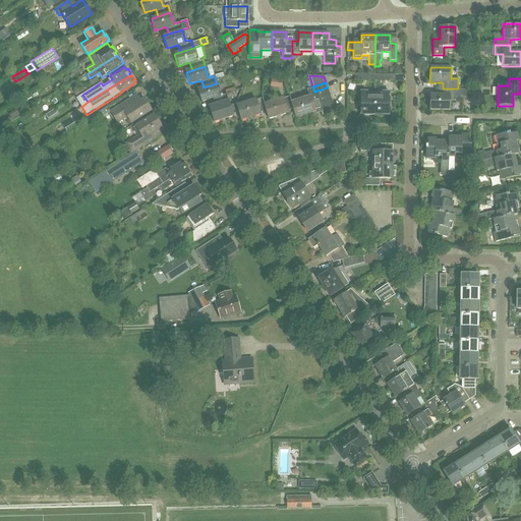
[(213,98),(215,105),(228,101),(225,94),(220,95),(217,83),(204,88),(197,90),(201,102),(213,98)]
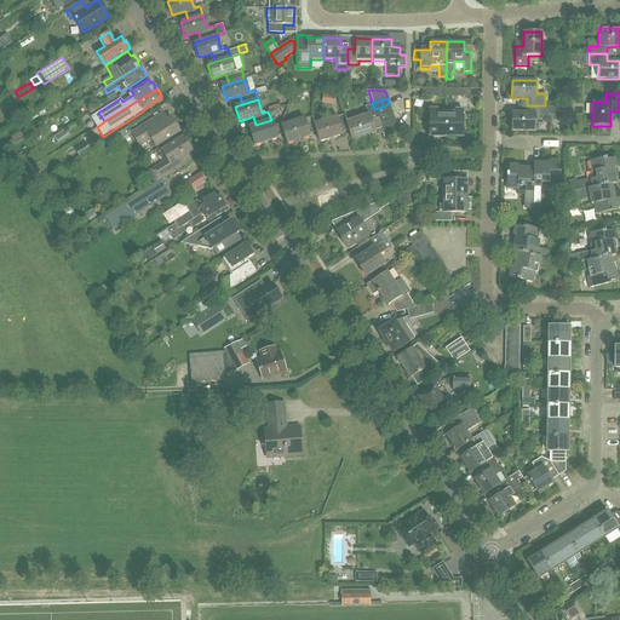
[(380,128),(382,130),(396,125),(394,119),(379,124),(377,116),(374,109),(373,104),(366,107),(368,115),(345,122),(348,130),(351,141),(374,133),(374,131),(380,128)]
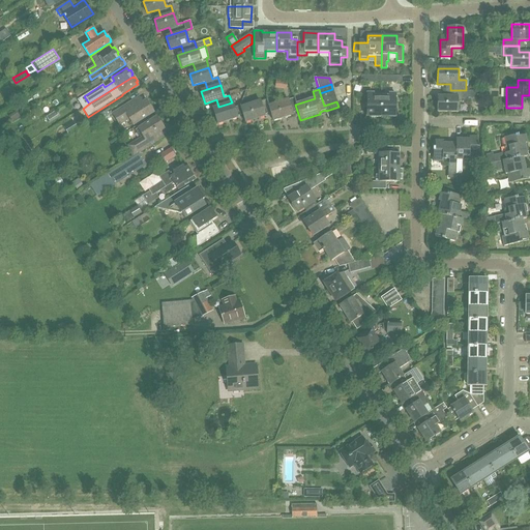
[(332,89),(320,93),(322,99),(334,95),(332,89)]
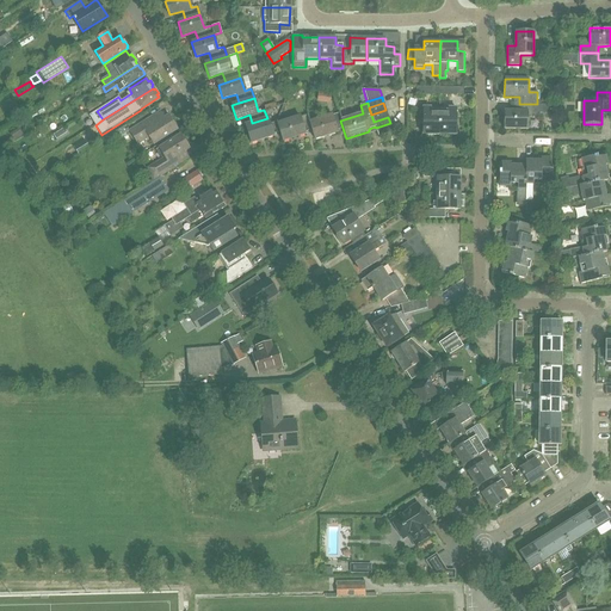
[(528,115),(532,115),(532,117),(539,117),(539,113),(549,113),(550,105),(537,104),(519,104),(519,111),(504,111),(504,129),(528,129),(528,115)]
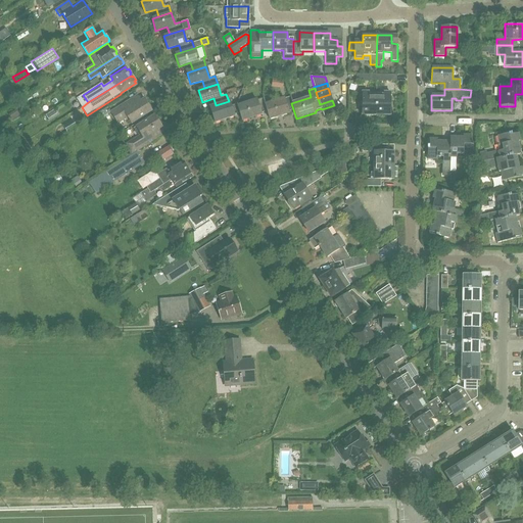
[(363,91),(362,115),(376,115),(376,97),(376,94),(369,94),(369,91),(363,91)]
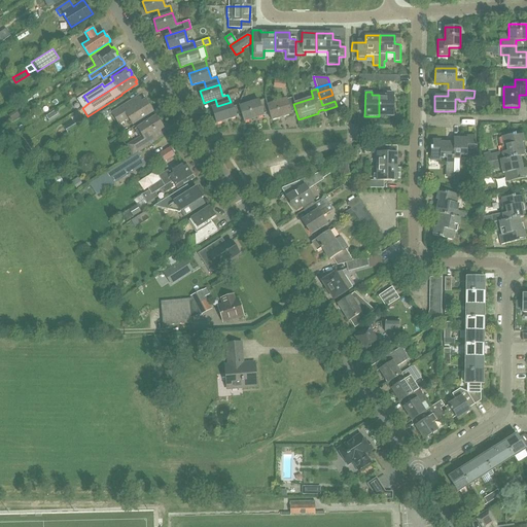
[(387,98),(379,98),(379,116),(393,116),(394,93),(387,93),(387,98)]
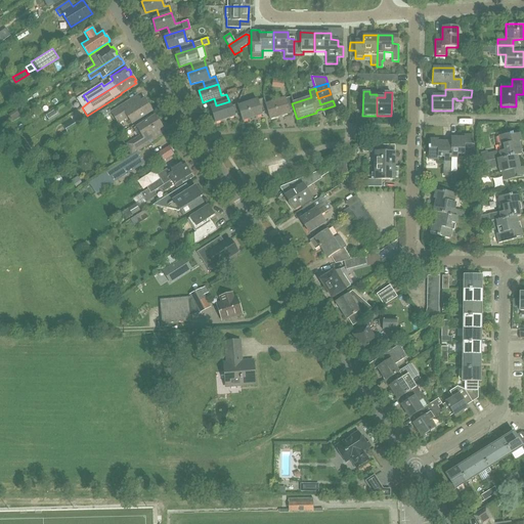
[(333,100),(331,94),(318,98),(320,104),(333,100)]
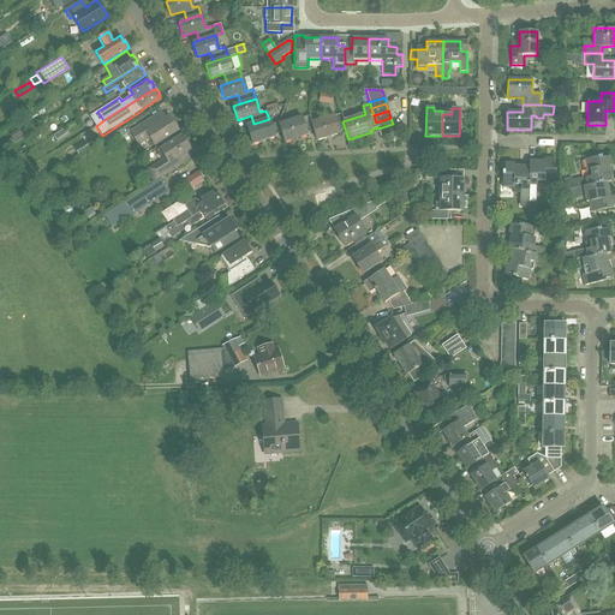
[(334,117),(311,124),(312,131),(316,141),(339,133),(339,131),(345,129),(342,121),(340,114),(334,117)]
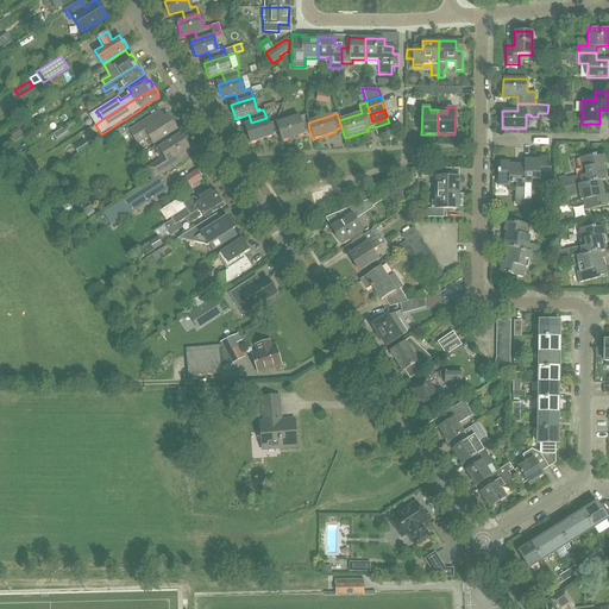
[(137,143),(148,136),(152,144),(176,129),(168,114),(154,123),(150,117),(129,130),(137,143)]
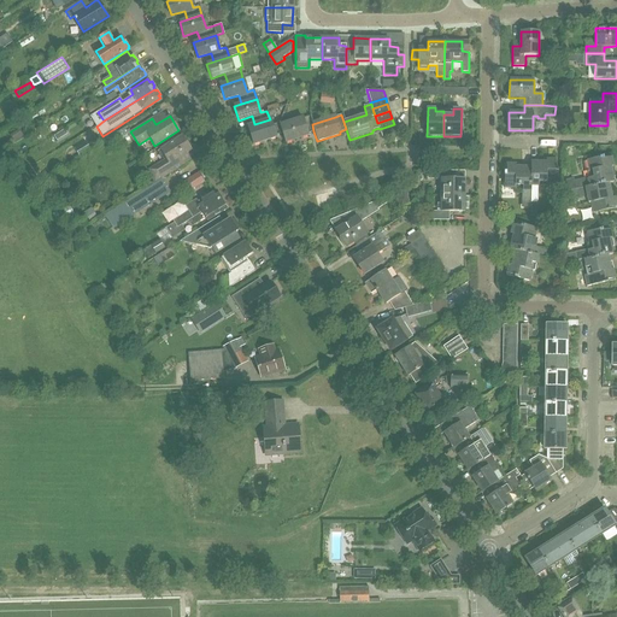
[(307,134),(313,131),(312,124),(310,116),(280,125),(282,133),(285,144),(309,135),(307,134)]
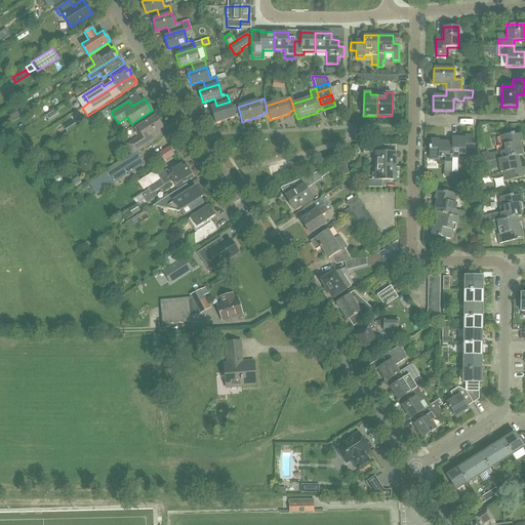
[(234,115),(240,113),(238,107),(237,105),(231,107),(230,102),(216,106),(210,108),(215,122),(235,116),(234,115)]
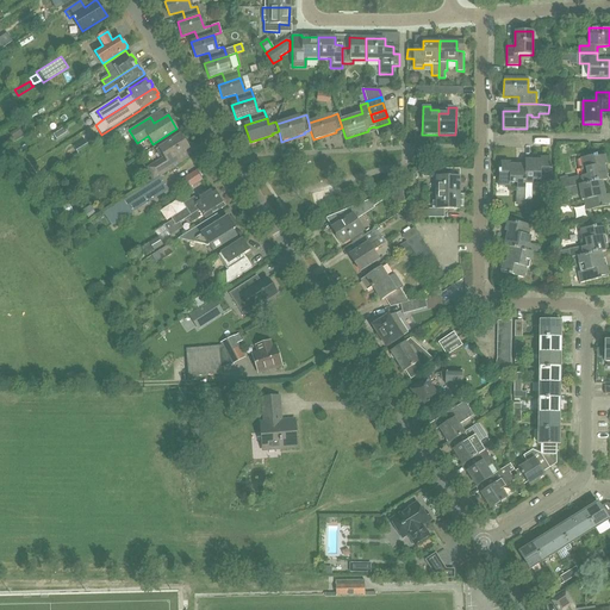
[(392,131),(390,123),(375,128),(378,136),(392,131)]
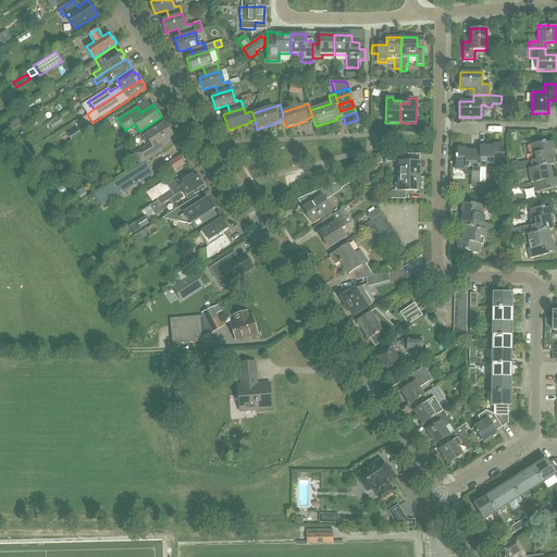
[(51,127),(61,121),(59,116),(49,123),(51,127)]
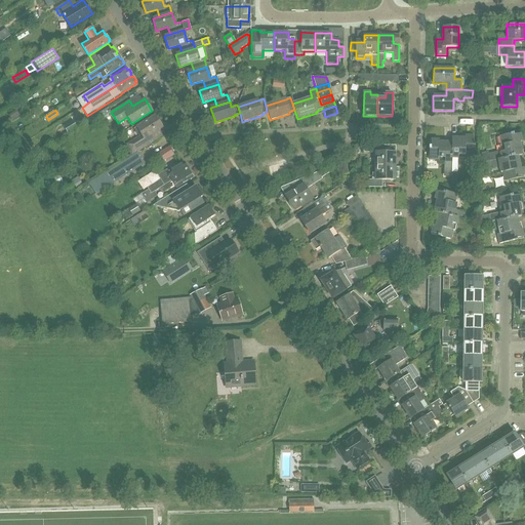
[(16,112),(9,117),(12,122),(21,118),(16,112)]
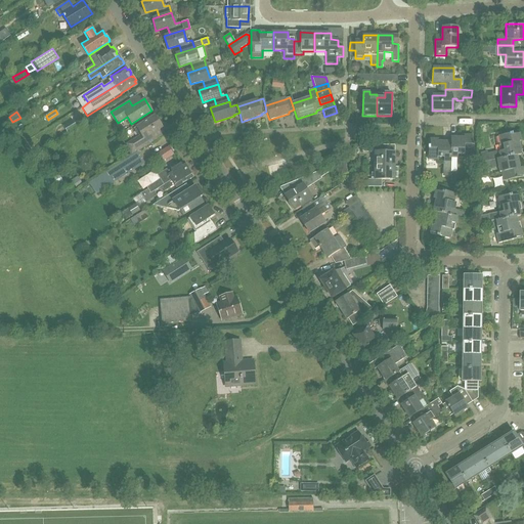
[(162,127),(156,118),(154,115),(134,127),(135,128),(132,129),(136,135),(138,133),(139,135),(126,143),(127,146),(126,147),(130,155),(155,139),(151,133),(162,127)]
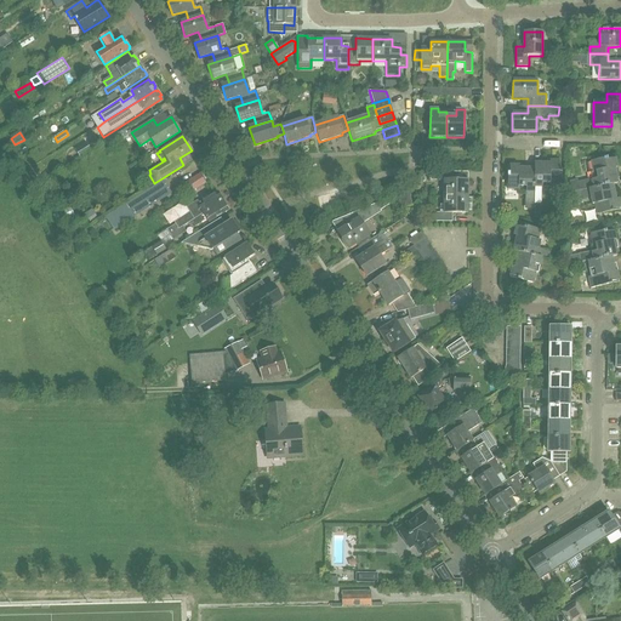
[(86,142),(75,149),(80,158),(91,151),(86,142)]
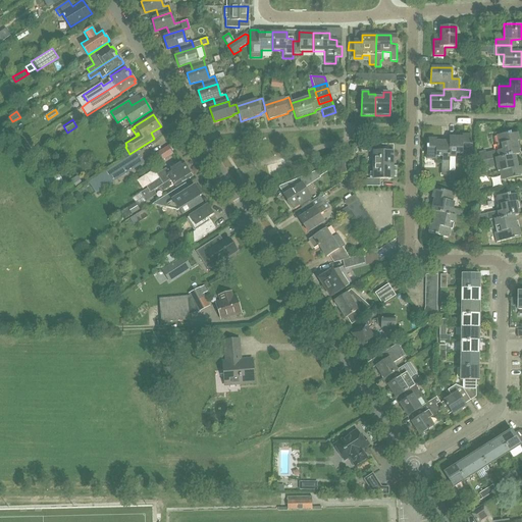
[(491,153),(492,159),(515,155),(518,154),(516,142),(518,141),(516,132),(497,136),(499,145),(496,145),(498,151),(491,153)]
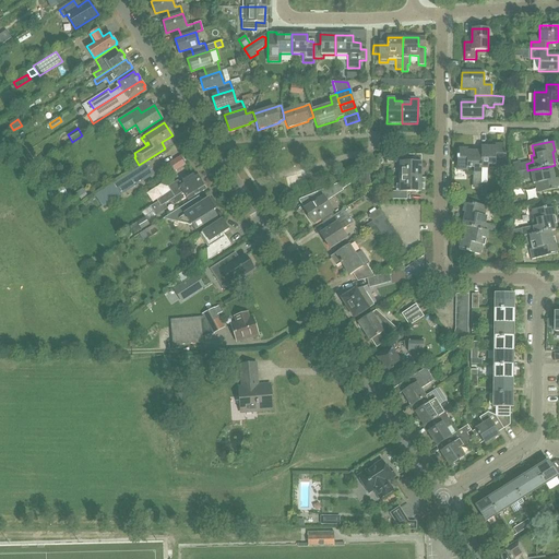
[(480,152),(480,168),(482,168),(482,173),(487,174),(487,168),(495,168),(495,166),(504,166),(504,144),(495,144),(495,146),(480,146),(480,152)]
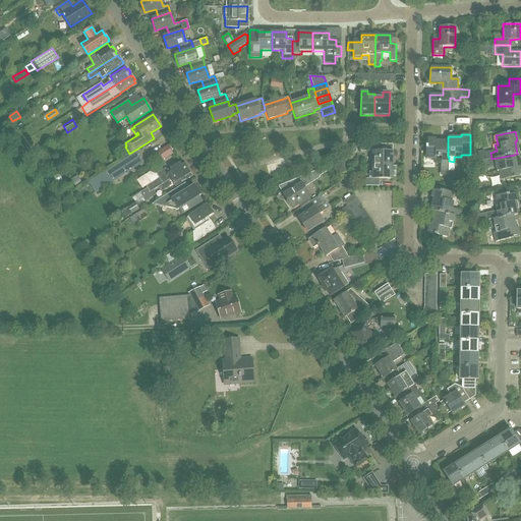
[(425,138),(425,159),(435,159),(435,161),(441,161),(441,175),(448,175),(448,171),(449,161),(449,157),(448,157),(448,141),(435,140),(435,138),(425,138)]
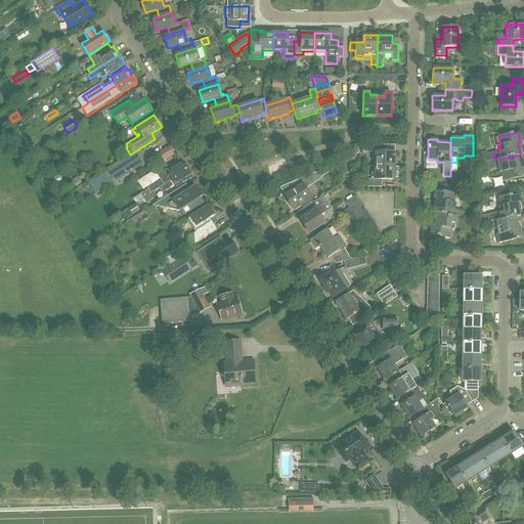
[(375,153),(375,165),(395,166),(395,151),(381,151),(381,144),(363,144),(363,151),(375,153)]
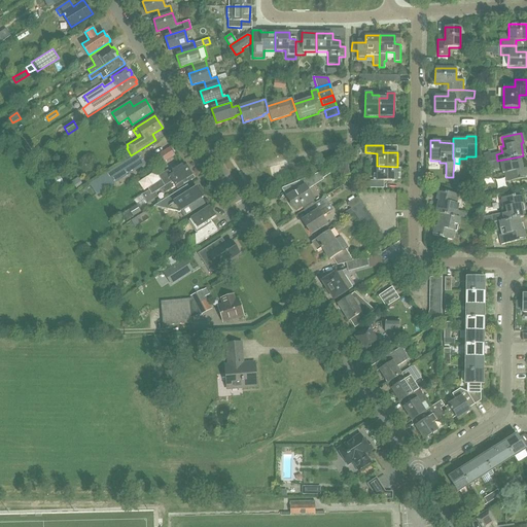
[(174,155),(170,148),(156,156),(162,164),(174,155)]
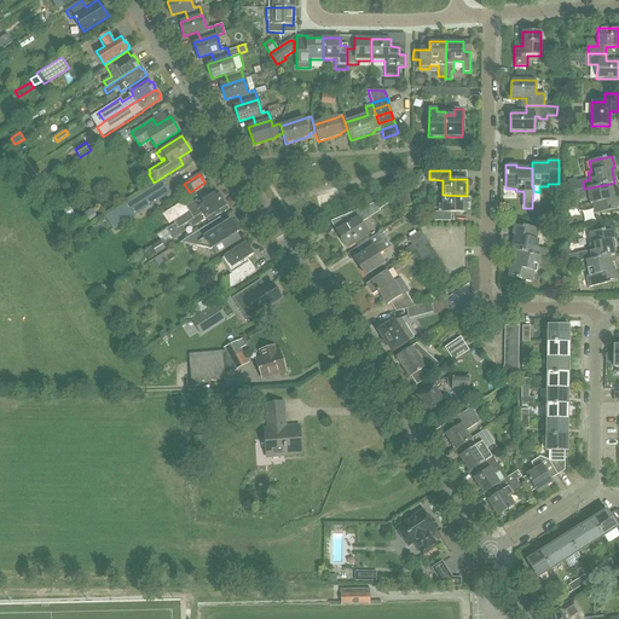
[(163,179),(127,202),(136,214),(171,191),(163,179)]
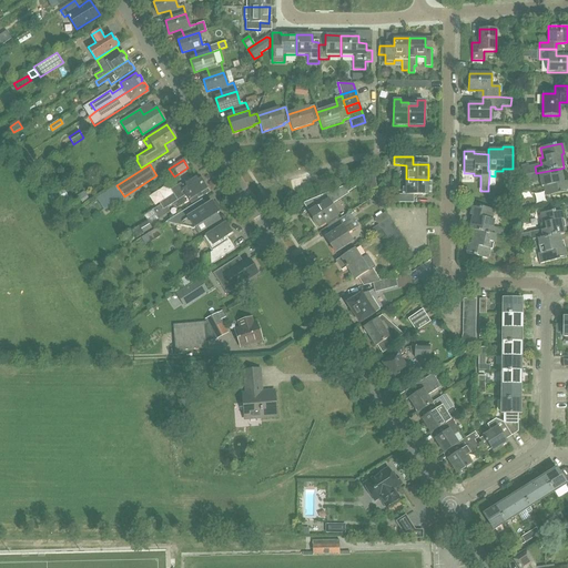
[(523,175),(530,174),(528,166),(528,164),(521,165),(523,175)]
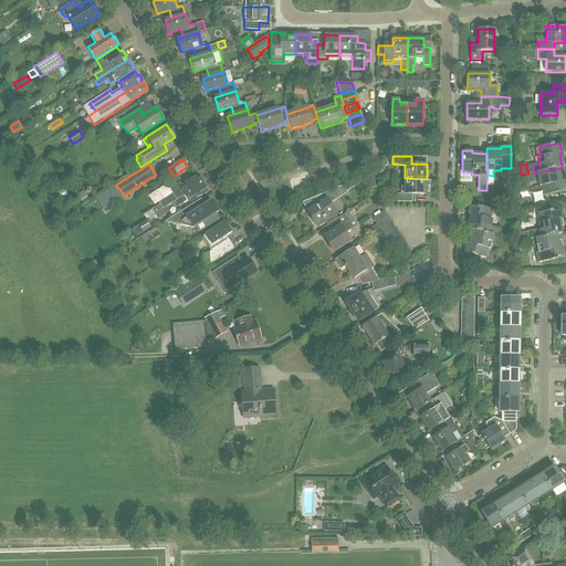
[(561,181),(558,168),(534,173),(530,174),(532,181),(538,180),(540,187),(542,186),(544,196),(565,191),(563,181),(561,181)]
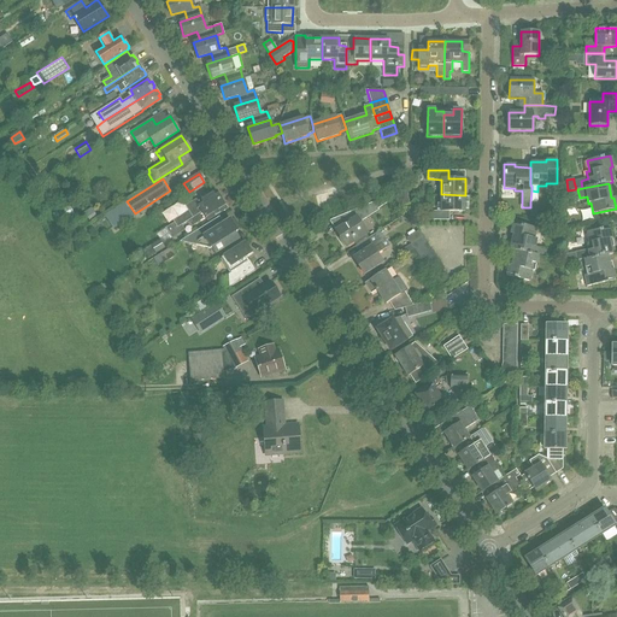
[(182,224),(188,221),(222,200),(216,191),(197,203),(195,200),(186,207),(188,211),(174,221),(175,223),(168,228),(170,233),(182,224)]
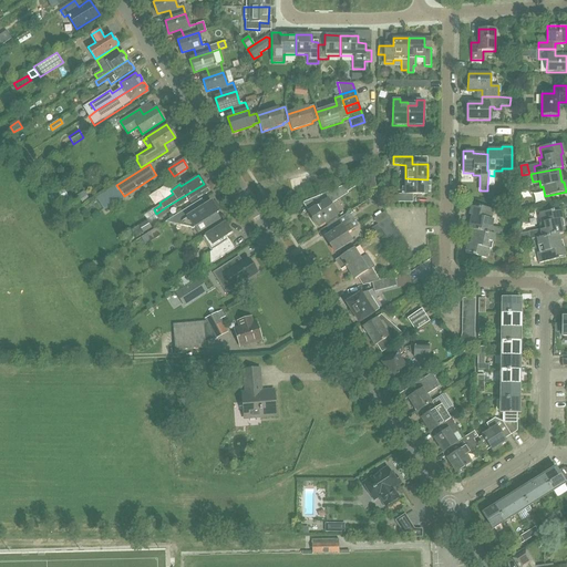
[(366,191),(377,187),(373,176),(362,179),(366,191)]
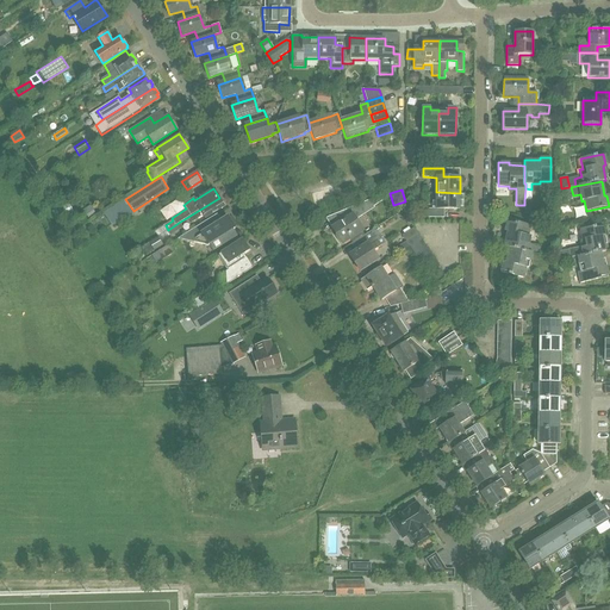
[(460,193),(436,192),(435,209),(422,209),(422,217),(443,218),(443,209),(459,210),(460,193)]
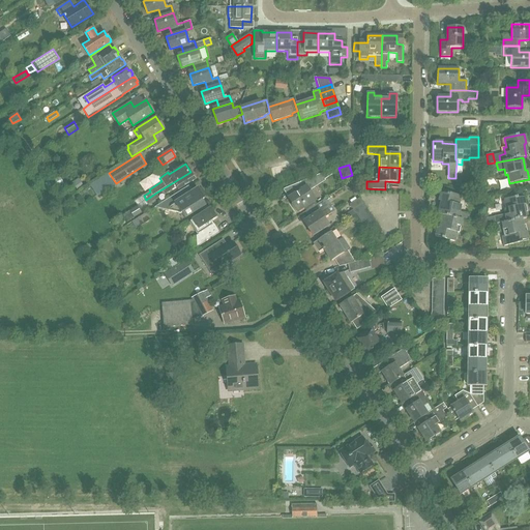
[(190,172),(162,189),(164,193),(176,185),(178,189),(195,179),(190,172)]
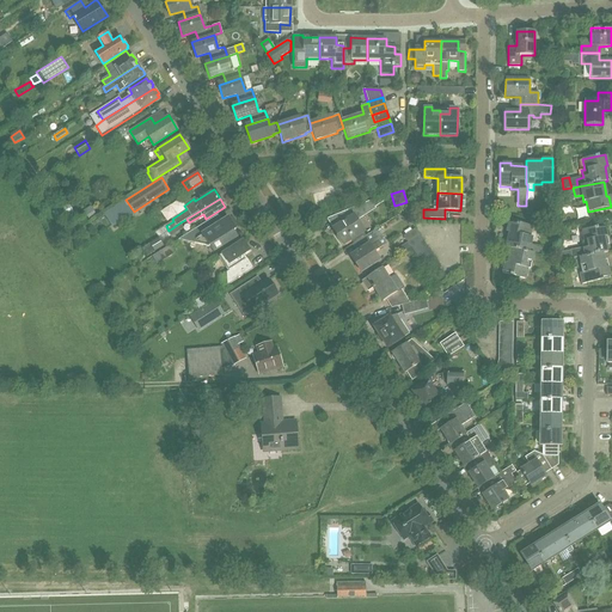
[(371,200),(326,218),(343,244),(344,243),(349,239),(350,239),(363,231),(356,219),(369,210),(375,207),(374,206),(371,200)]
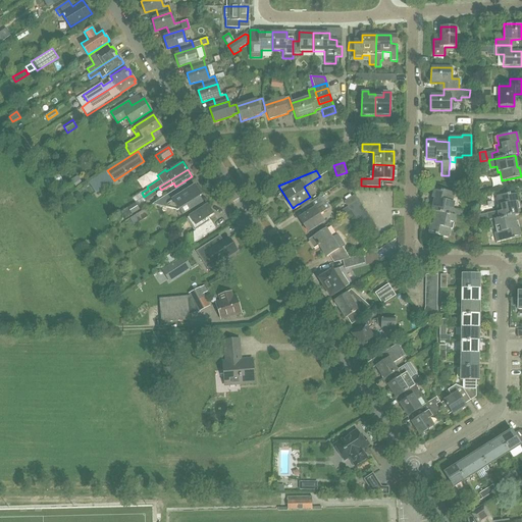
[(180,187),(152,204),(152,205),(157,202),(160,206),(177,210),(179,209),(183,213),(201,202),(199,197),(201,196),(195,186),(185,193),(184,193),(181,192),(180,193),(177,189),(180,187)]
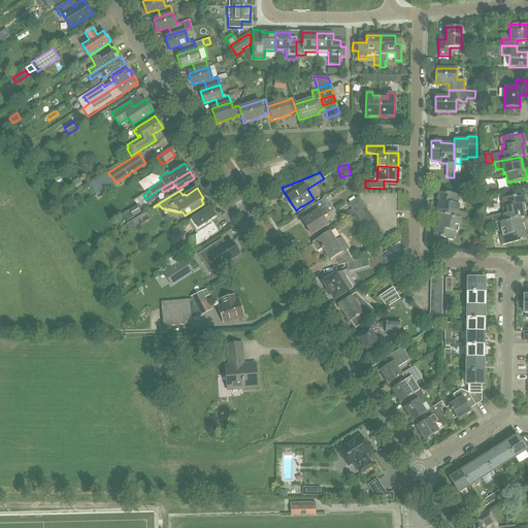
[(456,218),(460,219),(466,220),(468,213),(457,211),(459,204),(457,204),(459,195),(438,190),(436,200),(438,200),(435,213),(440,215),(456,218)]
